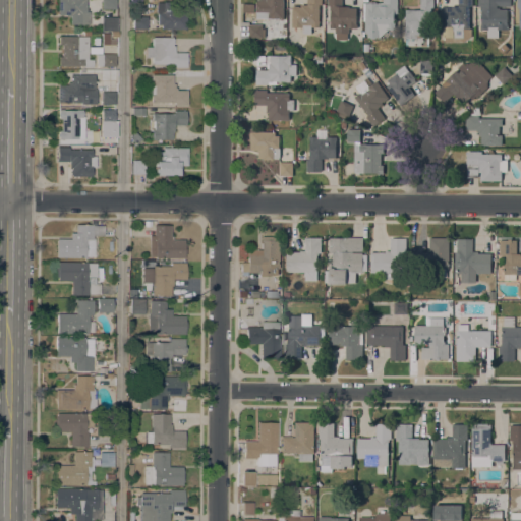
[(85,0),(85,11),(90,11),(89,24),(69,24),(69,16),(66,16),(66,14),(57,14),(57,0),(85,0)]
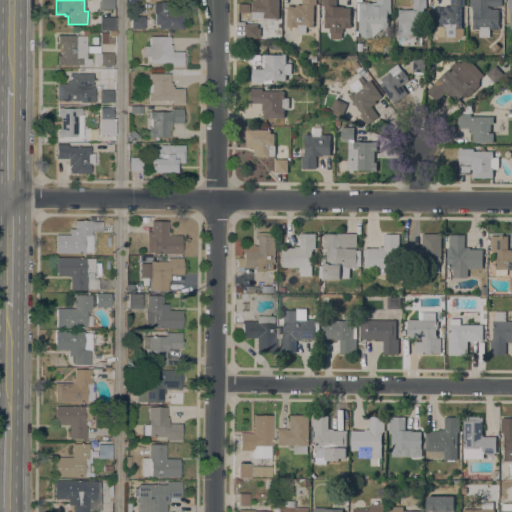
[(113,0),(113,9),(99,8),(99,0),(113,0)]
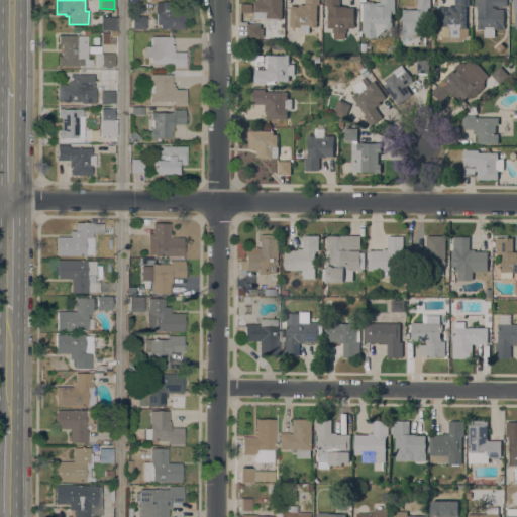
[(282,0),(282,19),(278,19),(278,18),(266,18),(266,12),(254,12),(254,2),(255,2),(255,0),(282,0)]
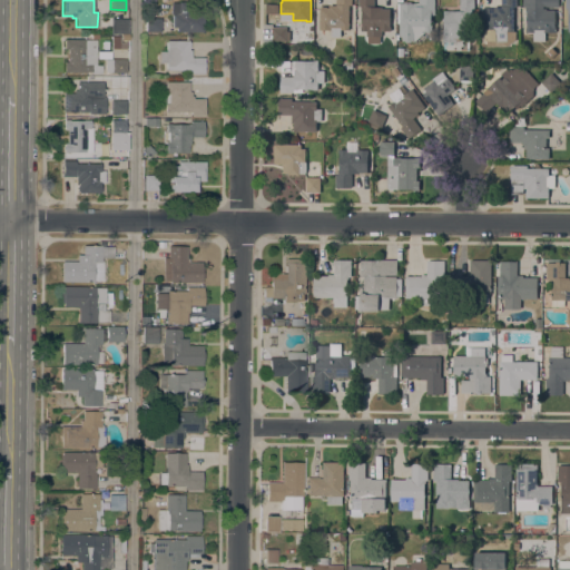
[(320,7),(322,7),(322,6),(327,6),(327,7),(330,7),(330,5),(336,5),(336,0),(352,0),(352,5),(350,5),(350,29),(341,29),(341,36),(331,36),(331,29),(320,29),(320,7)]
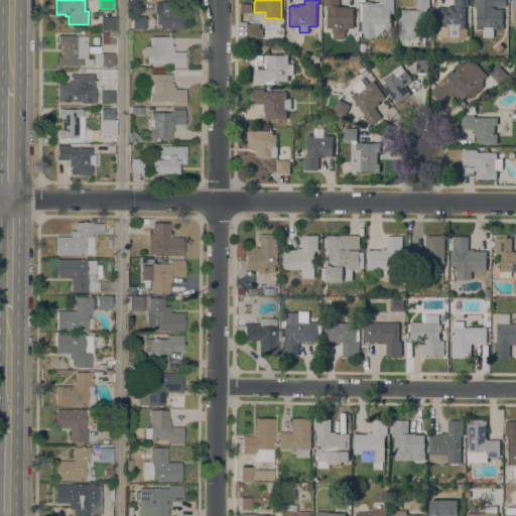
[(324,0),(339,0),(339,6),(346,6),(346,7),(353,7),(352,24),(353,24),(353,27),(344,27),(344,37),(334,37),(334,27),(327,27),(327,5),(324,5),(324,0)]
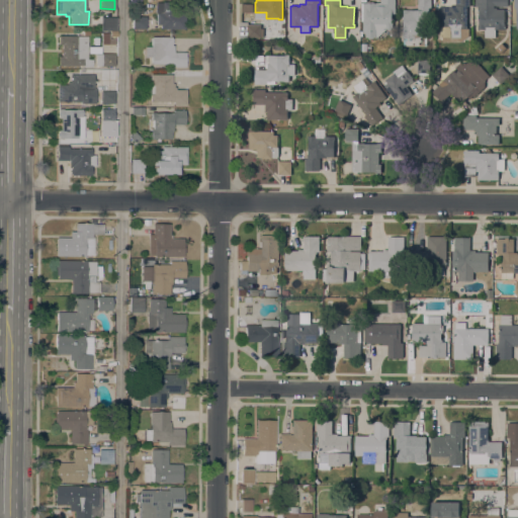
[(363,2),(380,2),(380,0),(395,0),(395,13),(393,13),(393,23),(392,23),(392,27),(391,27),(391,28),(385,28),(385,29),(380,34),(376,36),(373,36),(373,37),(368,37),(368,36),(365,36),(365,32),(362,32),(363,2)]
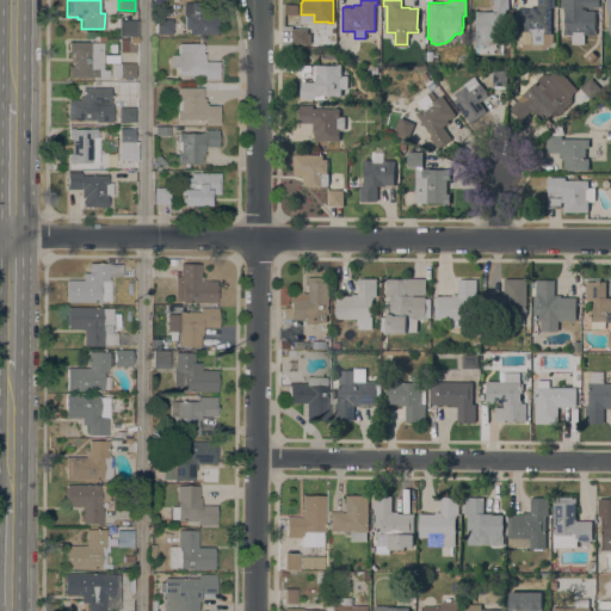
[(476,44),(474,44),(475,31),(476,31),(476,14),(475,14),(475,11),(493,11),(493,0),(508,0),(508,8),(505,8),(505,53),(476,53),(476,44)]
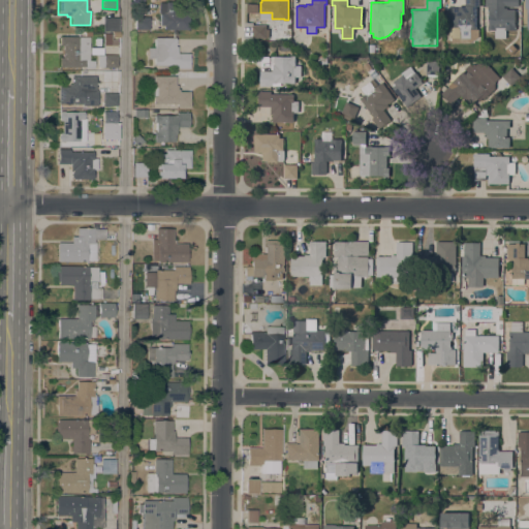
[(459,28),(449,28),(449,7),(452,7),(452,6),(457,7),(459,7),(459,5),(465,5),(465,0),(479,0),(479,5),(477,5),(477,29),(475,29),(475,36),(470,36),(470,37),(459,37),(459,28)]
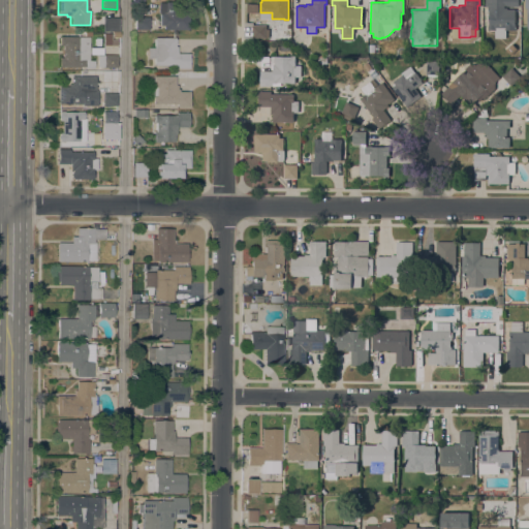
[(515,29),(489,29),(489,6),(486,6),(486,0),(519,0),(519,5),(507,5),(504,5),(504,7),(507,7),(507,8),(515,8),(515,29)]
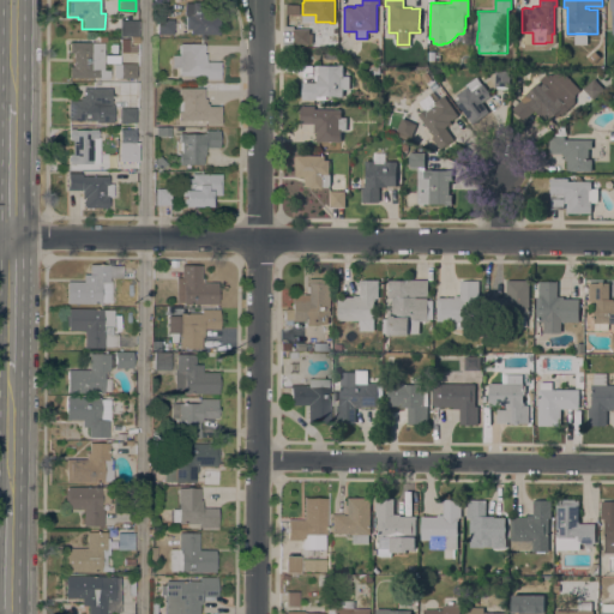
[(184,2),(191,2),(191,1),(204,1),(204,13),(218,13),(218,23),(220,23),(218,35),(190,34),(190,30),(185,30),(185,16),(184,16),(184,2)]
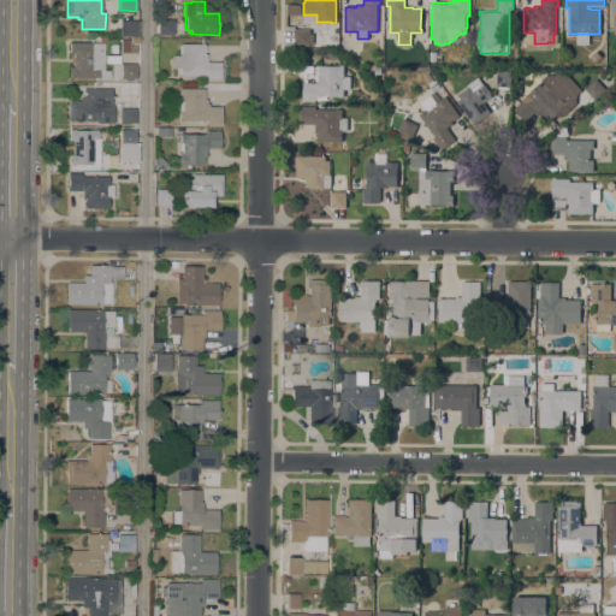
[(301,13),(288,13),(288,4),(301,4),(301,13)]
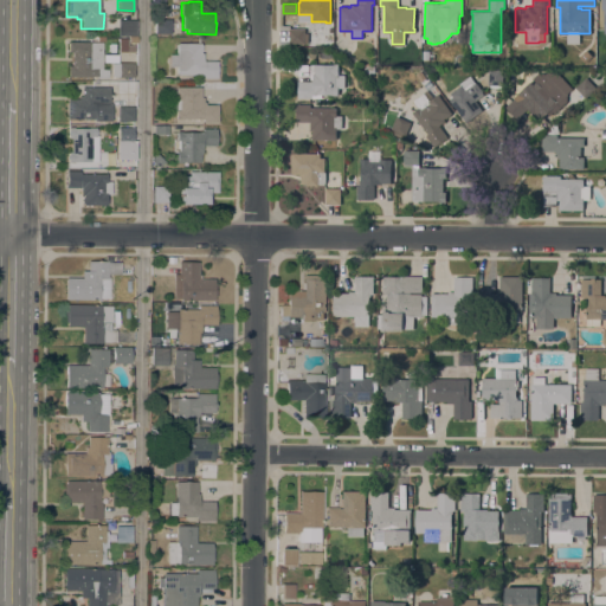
[(162,15),(156,15),(154,11),(156,6),(162,6),(165,11),(162,15)]
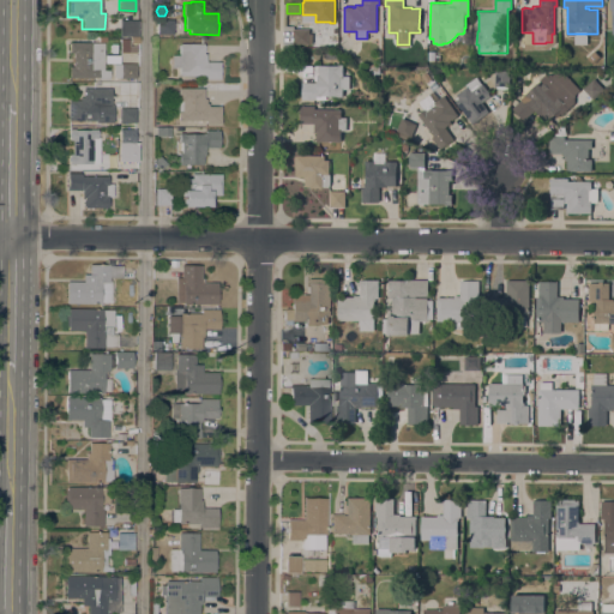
[(173,34),(156,34),(156,19),(173,19),(173,34)]
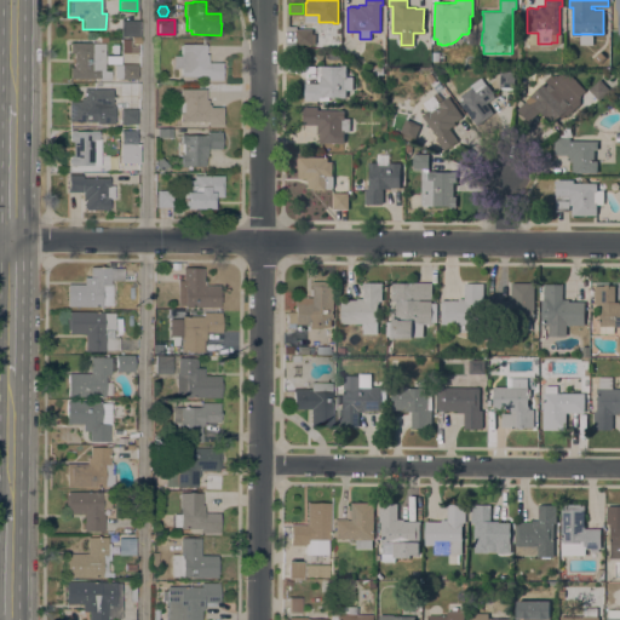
[(296,29),(313,29),(313,33),(316,33),(315,44),(313,44),(296,44),(296,29)]
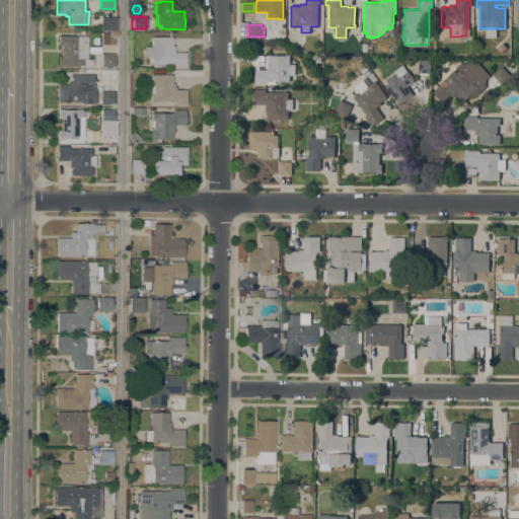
[(100,44),(101,32),(108,32),(108,38),(116,38),(115,45),(100,44)]
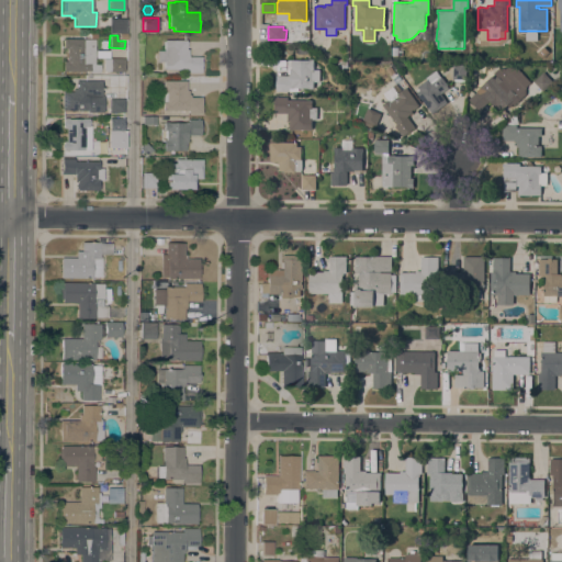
[(94,64),(100,64),(100,72),(89,72),(89,70),(63,70),(63,60),(66,60),(66,48),(63,47),(63,38),(83,38),(94,38),(94,64)]
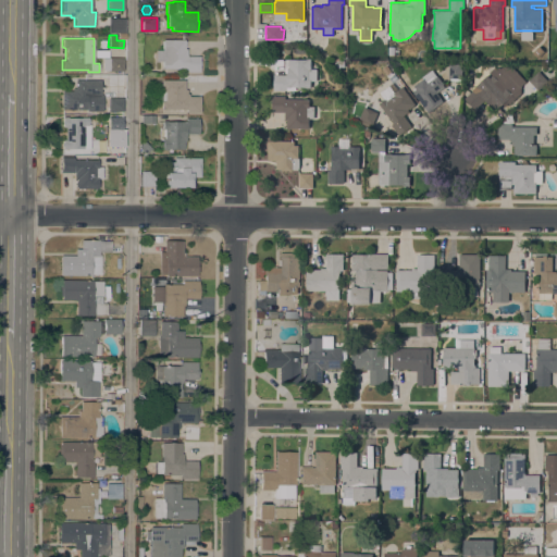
[(186,71),(186,69),(162,69),(162,61),(155,61),(156,49),(162,50),(162,39),(184,39),(184,41),(185,41),(185,47),(184,47),(184,49),(186,49),(186,56),(200,56),(199,69),(199,72),(186,71)]
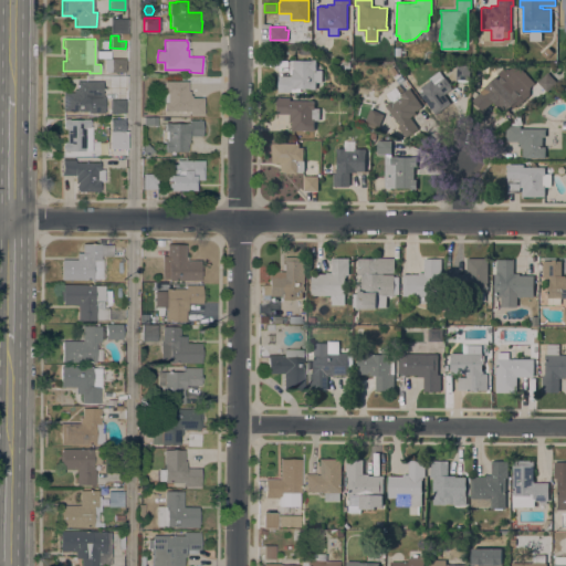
[(125,72),(109,72),(109,71),(104,71),(104,59),(111,59),(111,58),(125,59),(125,72)]
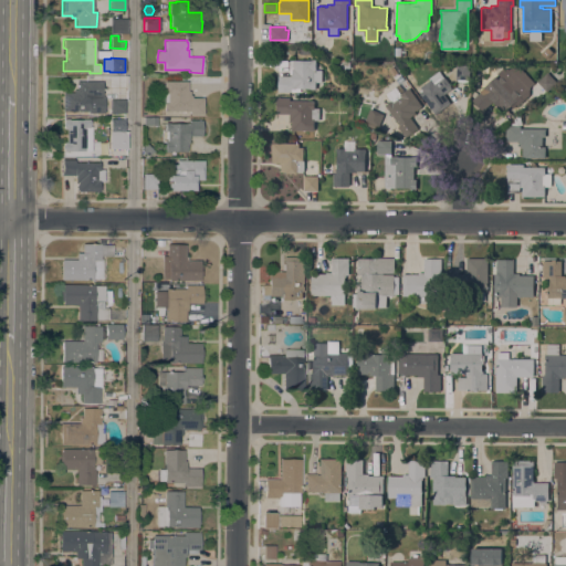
[(279,75),(292,75),(292,74),(291,74),(291,69),(290,69),(290,60),(311,60),(311,59),(316,59),(316,62),(316,67),(316,70),(322,70),(322,82),(316,82),(316,88),(311,88),(301,88),(301,91),(292,91),(292,92),(279,92),(279,75)]
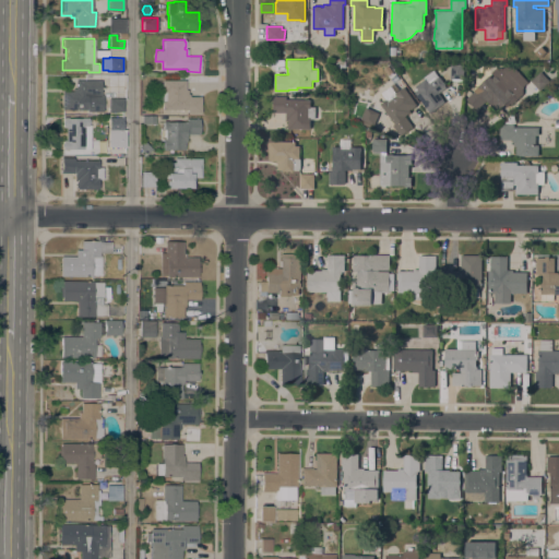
[(463,63),(463,78),(450,79),(450,63),(463,63)]
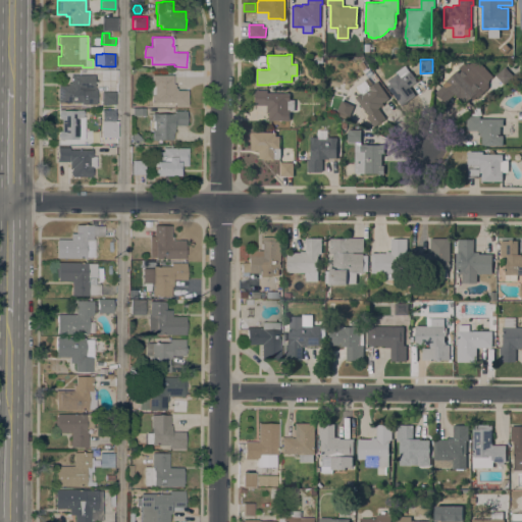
[(473,99),(471,98),(465,103),(460,97),(458,99),(454,94),(446,102),(435,91),(444,84),(446,85),(448,83),(449,83),(460,72),(460,71),(468,63),(479,60),(493,76),(480,89),(477,92),(475,94),(477,96),(473,99)]
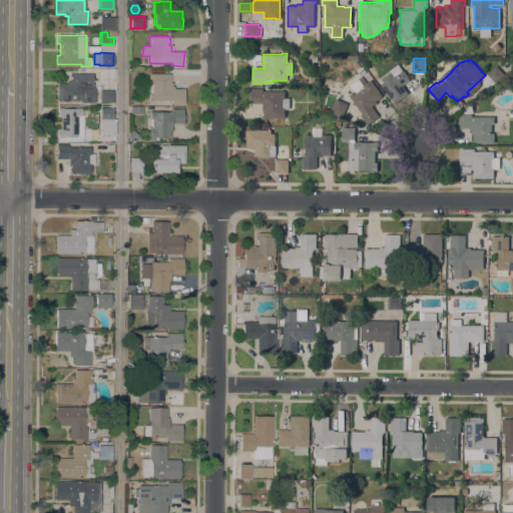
[(373,62),(379,70),(372,75),(366,67),(373,62)]
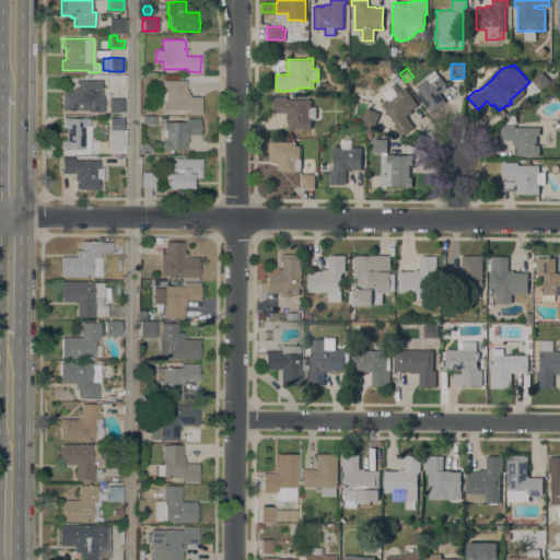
[(435,70),(447,86),(439,93),(445,102),(430,113),(415,92),(416,91),(415,90),(417,88),(416,85),(435,70)]
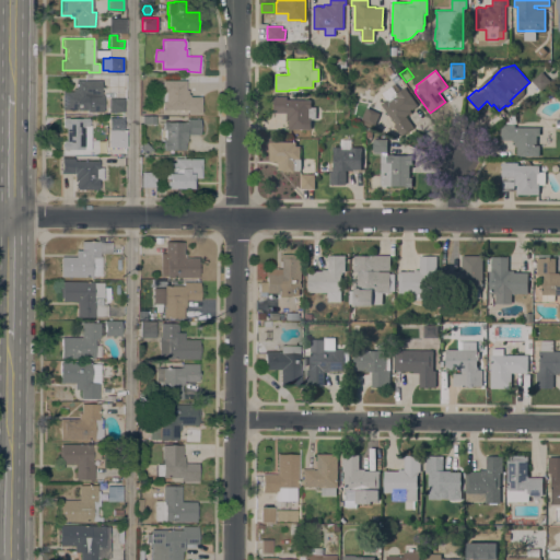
[(532,80),(541,70),(551,81),(541,91),(532,80)]
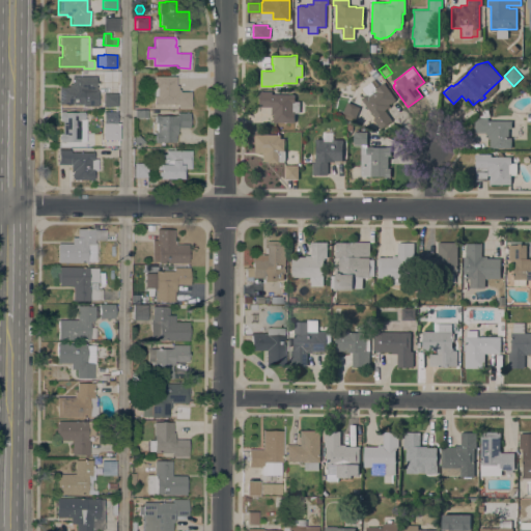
[(58,86),(68,86),(68,83),(71,83),(71,76),(95,76),(95,91),(96,91),(96,100),(87,100),(87,101),(83,101),(83,104),(58,104),(58,86)]
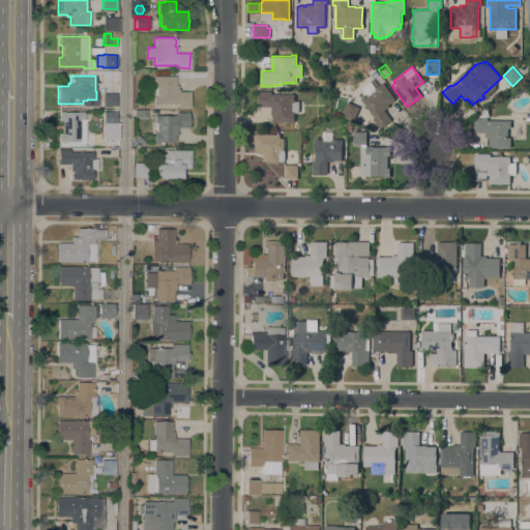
[(175,76),(175,85),(177,85),(177,89),(178,89),(178,91),(189,91),(189,107),(177,107),(177,104),(153,104),(153,96),(150,96),(150,86),(153,86),(153,76),(175,76)]
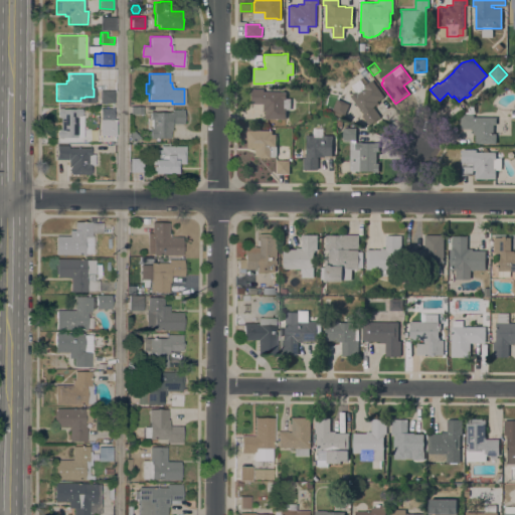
[(383,96),(382,97),(382,98),(377,102),(378,103),(372,107),(380,117),(369,125),(361,115),(363,114),(350,96),(355,92),(351,84),(360,78),(364,84),(371,79),(383,96)]
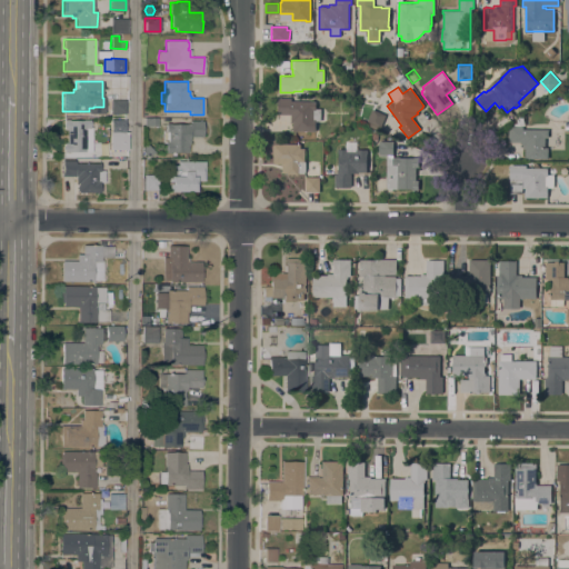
[(293,130),(293,129),(292,129),(292,123),(293,123),(293,121),(291,121),(291,115),(278,113),(278,98),(291,98),(291,100),(316,101),(316,102),(318,102),(318,108),(321,108),(321,120),(316,120),(316,130),(293,130)]
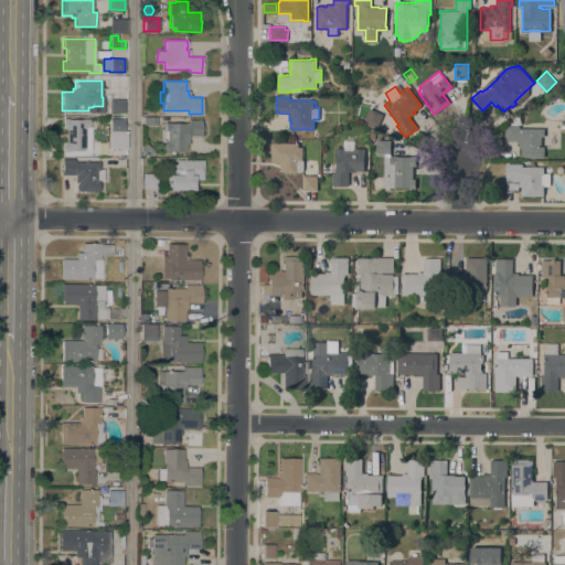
[(124,99),(124,113),(109,113),(109,99),(124,99)]
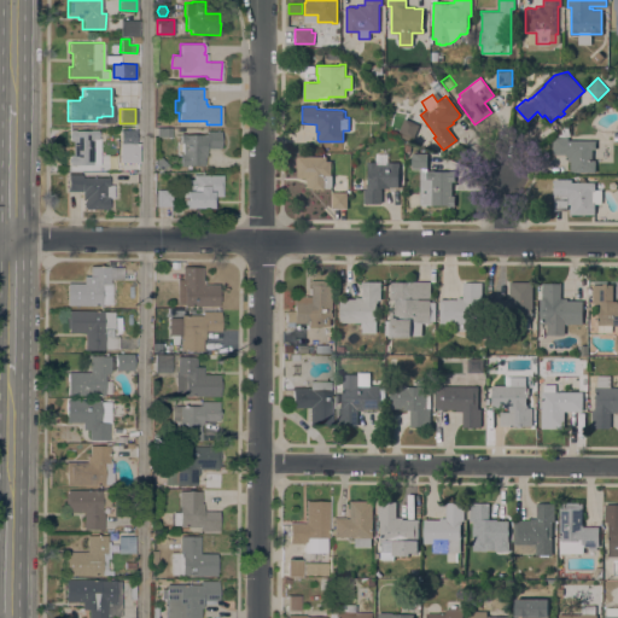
[(404,117),(419,123),(413,136),(398,130),(404,117)]
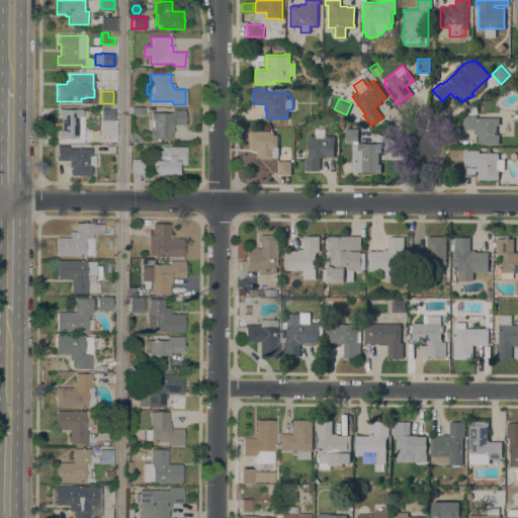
[(58,130),(60,130),(60,117),(58,117),(58,108),(62,108),(62,109),(74,109),(74,108),(81,108),(81,115),(82,115),(82,138),(77,138),(58,138),(58,130)]
